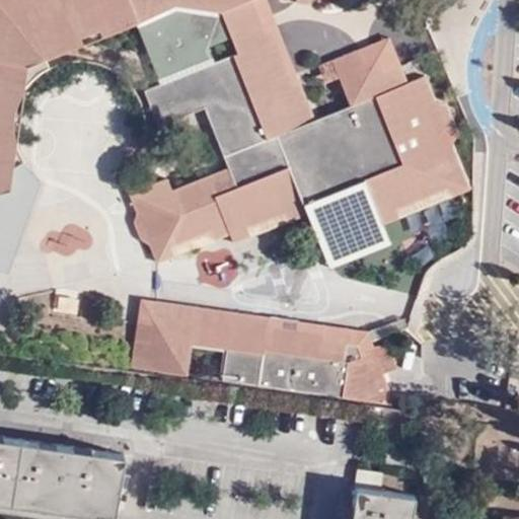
[(252,0),(0,0),(0,196),(12,192),(15,170),(25,163),(18,147),(16,137),(16,125),(20,107),(25,96),(26,94),(33,83),(52,70),(49,59),(85,45),(82,38),(101,30),(104,36),(176,6),(222,12),(223,14),(232,38),(238,54),(146,90),(160,127),(207,109),(230,167),(173,192),(168,178),(131,194),(139,214),(137,224),(143,239),(152,245),(158,264),(175,257),(170,247),(212,230),(218,240),(230,235),(234,243),(251,236),(248,227),(289,211),(292,221),(309,214),(306,205),(365,180),(382,224),(400,218),(397,208),(450,187),(453,196),(470,189),(452,143),(458,133),(448,105),(436,104),(426,76),(409,82),(401,65),(384,73),(378,58),(363,64),(358,51),(332,60),(351,105),(315,120),(300,83),(293,86),(273,32),(267,34),(252,0)]
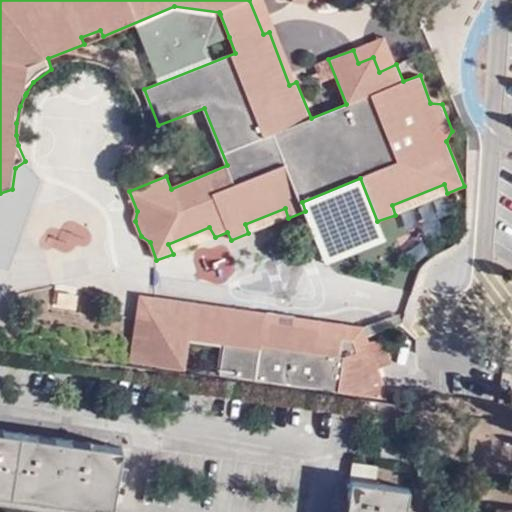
[(296,82),(263,0),(249,0),(263,34),(269,32),(289,85),(296,82)]
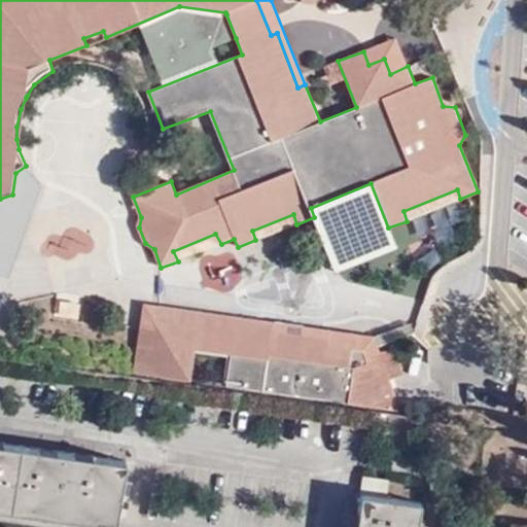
[(212,48),(236,38),(226,14),(182,9),(141,25),(164,82),(217,61),(212,48)]
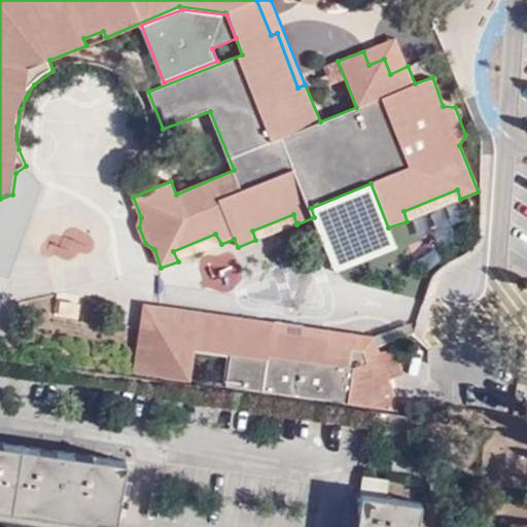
[(396,38),(363,51),(369,65),(384,59),(390,74),(408,66),(396,38)]
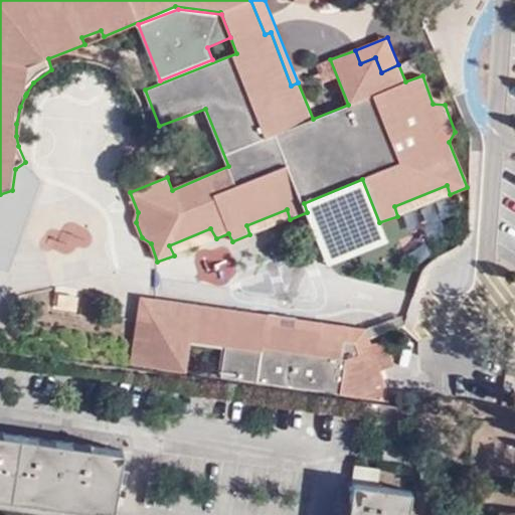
[(16,136),(18,146),(26,94),(25,96),(20,107),(16,124),(16,136)]
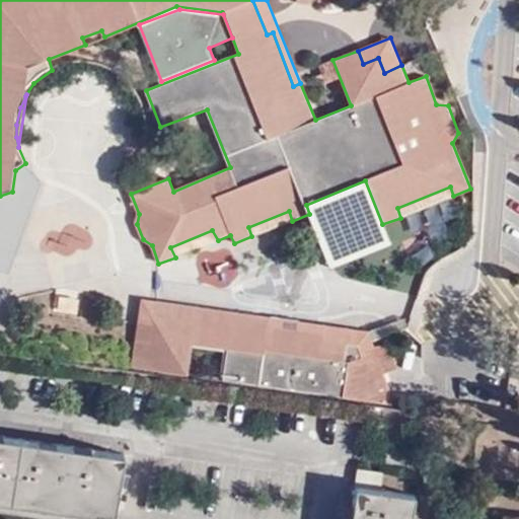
[(390,244),(382,224),(365,180),(306,205),(309,214),(331,269),(390,244)]
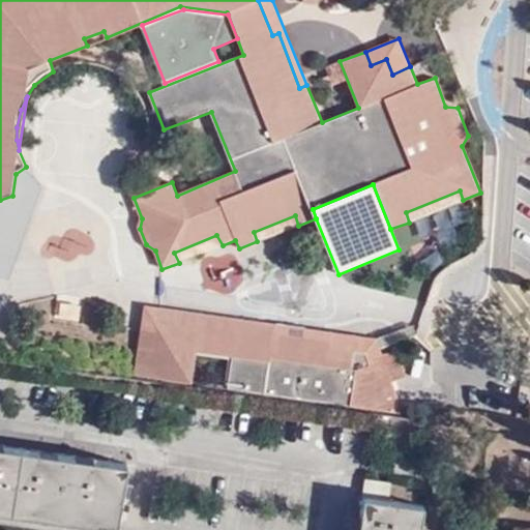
[(409,223),(463,200),(460,190),(406,212),(409,223)]
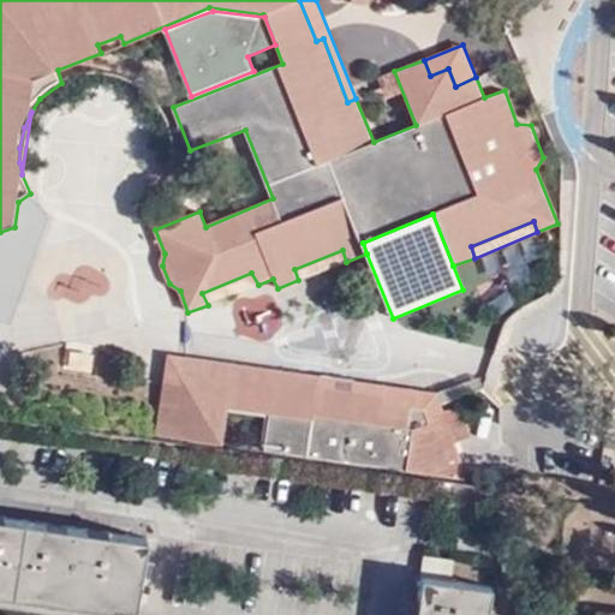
[(169,356),(165,383),(184,386),(186,358),(169,356)]
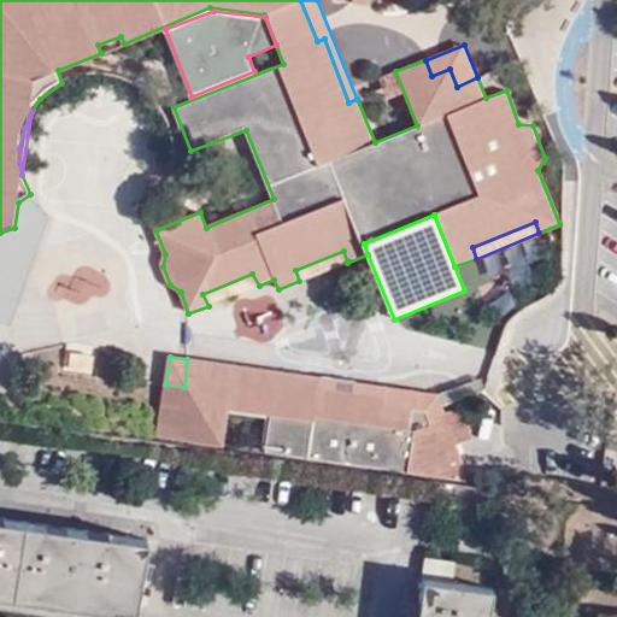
[(184,387),(165,385),(158,439),(224,448),(230,410),(271,416),(266,453),(468,481),(462,458),(448,457),(450,447),(474,439),(469,422),(462,416),(456,412),(442,415),(428,418),(425,432),(404,428),(407,409),(386,406),(386,398),(321,388),(322,378),(217,364),(187,359),(184,387)]
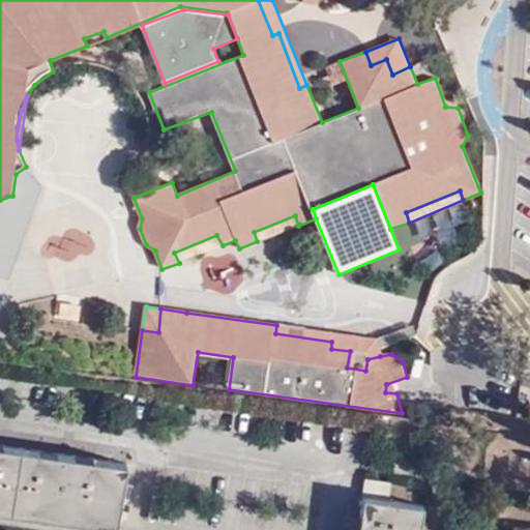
[(367,359),(380,356),(377,339),(276,325),(275,333),(331,342),(370,347),(367,359)]
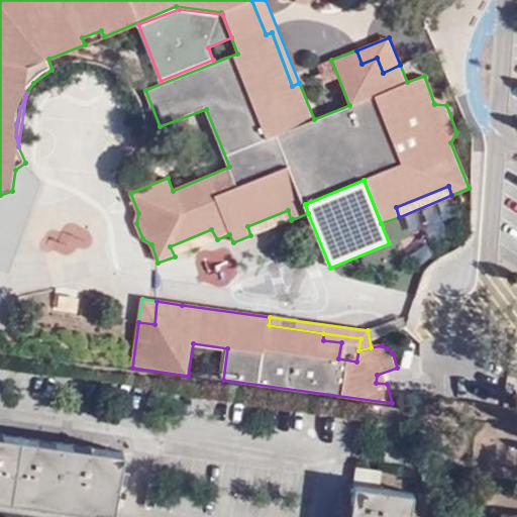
[(122,451),(0,433),(0,492),(115,509),(122,451)]
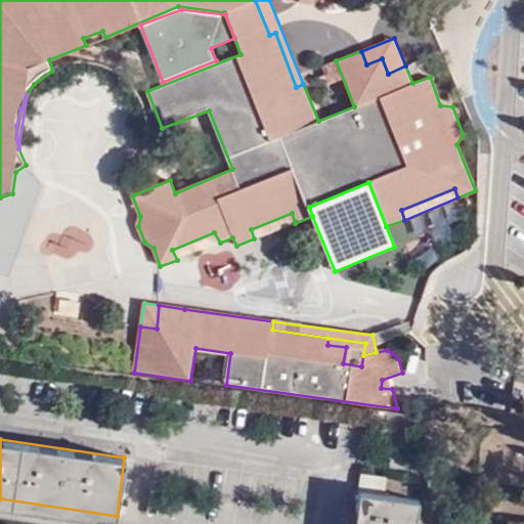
[(384,478),(361,475),(354,523),(412,523),(417,499),(383,494),(384,478)]
